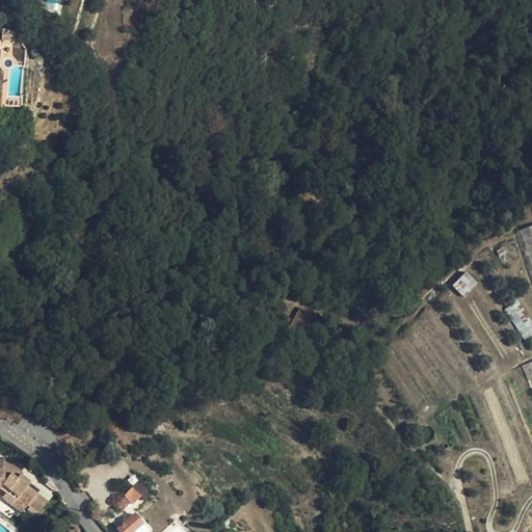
[(18,29),(3,28),(3,37),(20,40),(21,34),(18,29)]
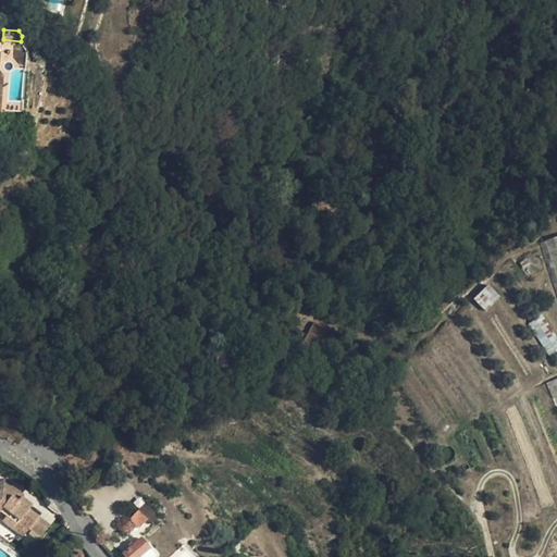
[(556,251),(552,239),(541,243),(556,291),(556,251)]
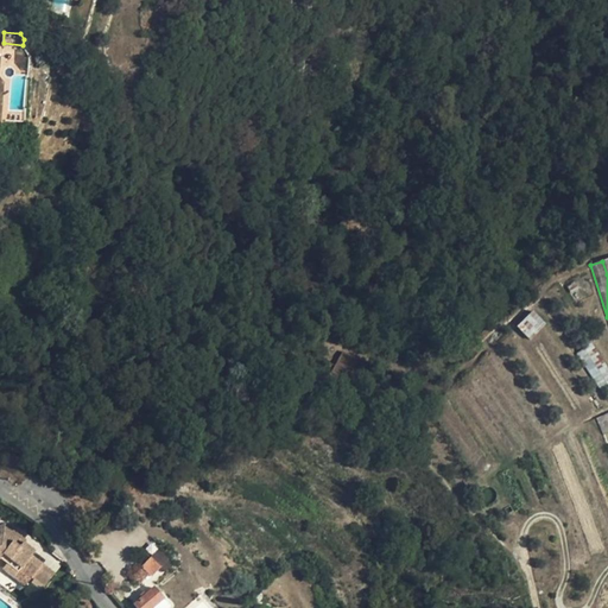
[(529,334),(540,321),(530,311),(519,322),(529,334)]
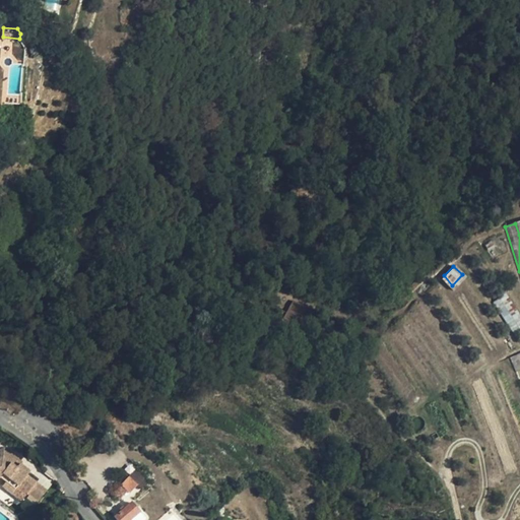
[(495,302),(512,333),(519,328),(519,320),(507,296),(495,302)]
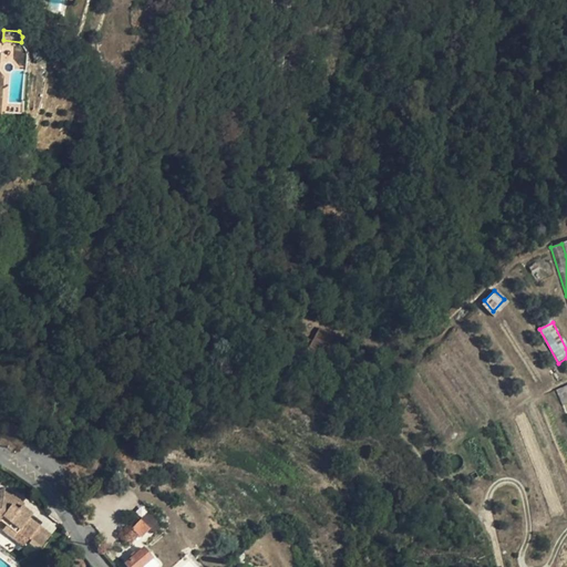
[(320,344),(326,334),(308,327),(298,347),(309,352),(315,342),(320,344)]
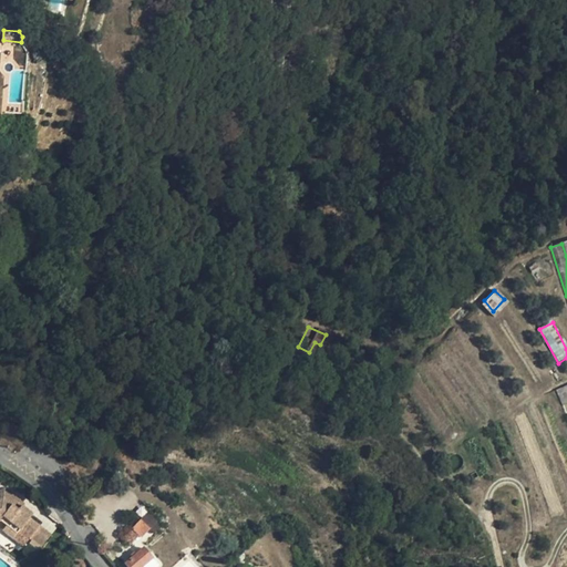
[(555,383),(562,380),(557,370),(550,374),(555,383)]
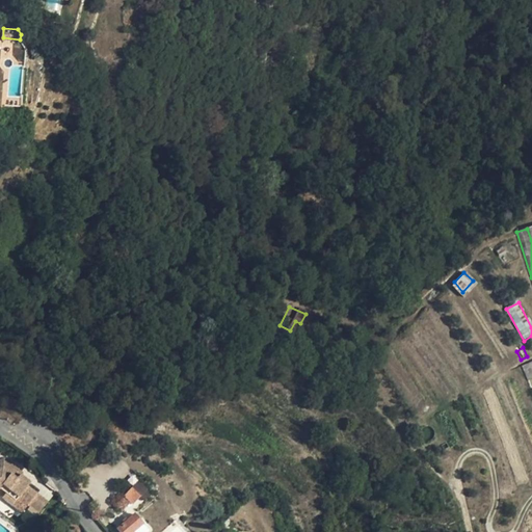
[(528,381),(531,378),(531,362),(522,367),(528,381)]
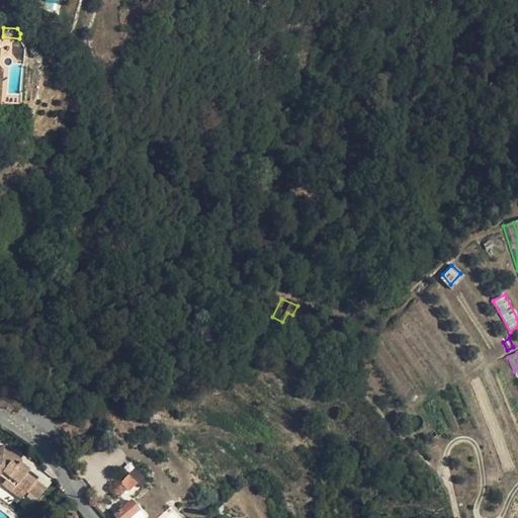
[(142,417),(123,409),(119,418),(137,427),(142,417)]
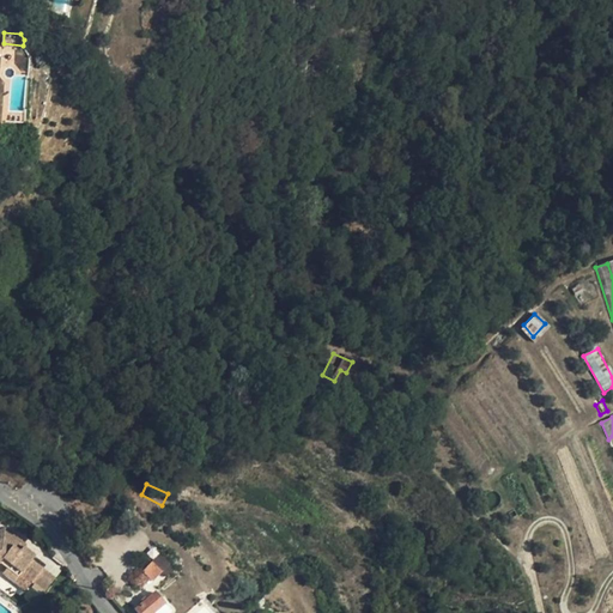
[(0,527),(0,539),(4,538),(19,551),(23,546),(25,542),(5,526),(0,527)]
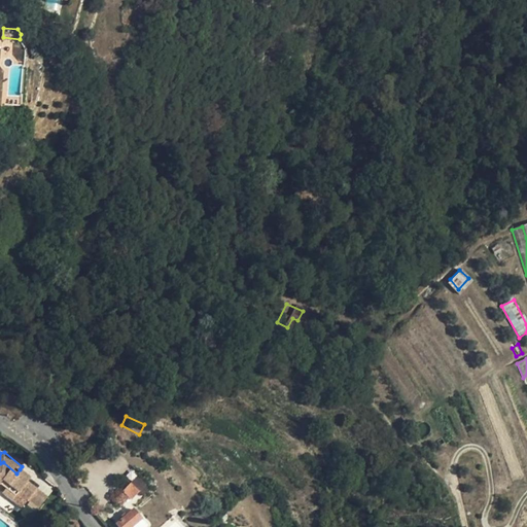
[(30,478),(20,469),(16,473),(3,462),(0,463),(0,482),(0,483),(6,487),(2,492),(12,499),(18,494),(26,501),(27,500),(36,488),(28,481),(30,478)]
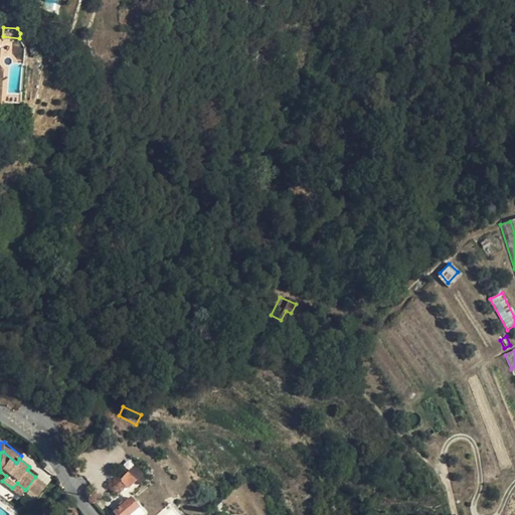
[(136,479),(142,474),(135,465),(129,470),(136,479)]
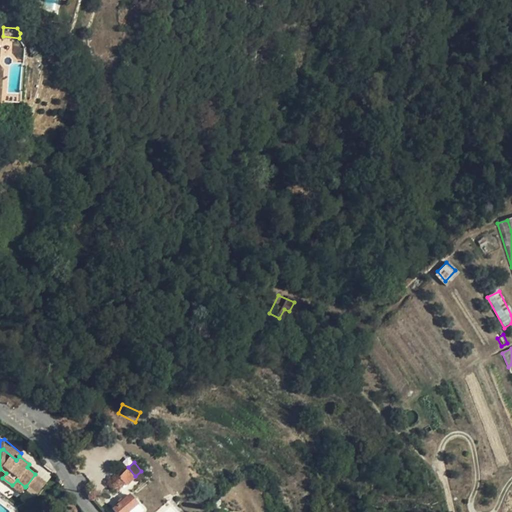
[(126,469),(119,476),(110,486),(116,492),(125,483),(127,484),(133,476),(126,469)]
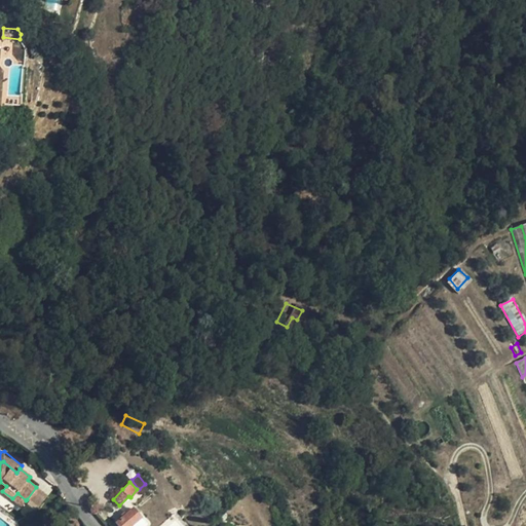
[(46,495),(36,487),(27,499),(37,508),(46,495)]
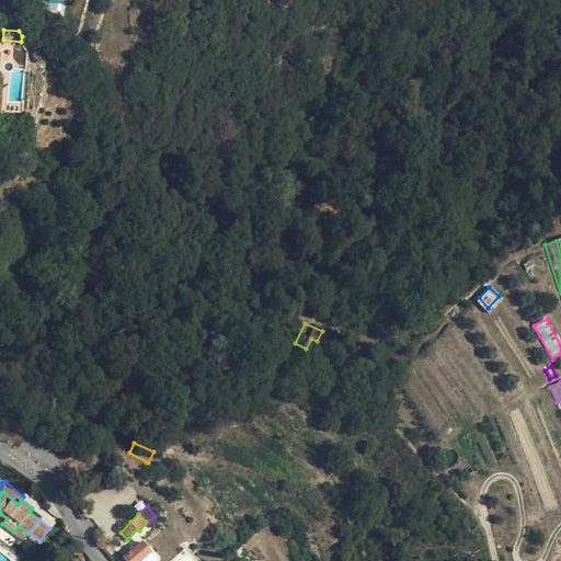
[(142,541),(124,558),(126,560),(138,560),(150,550),(142,541)]
